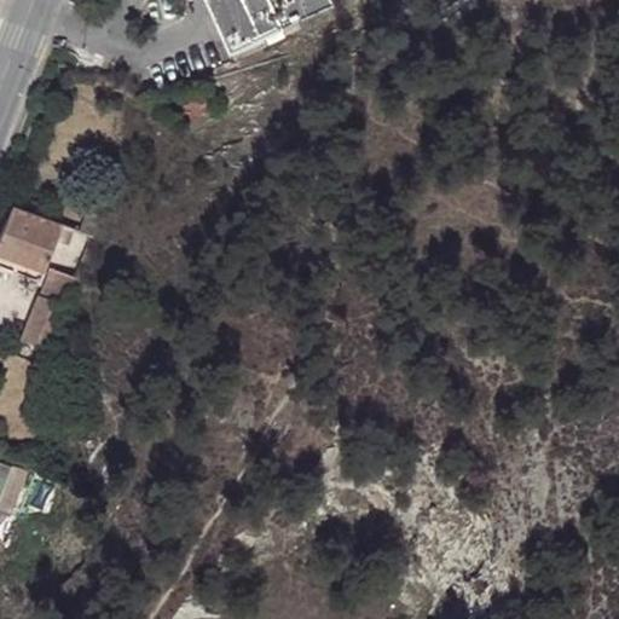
[(212,0),(210,1),(230,44),(260,30),(266,28),(282,21),(299,13),(328,0),(212,0)]
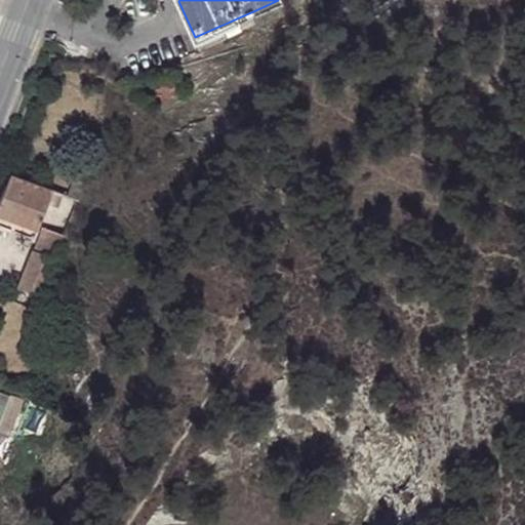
[(255,15),(253,11),(239,17),(241,23),(255,15)]
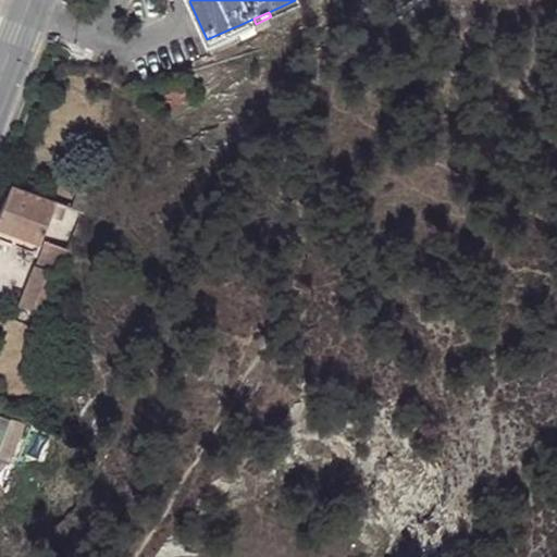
[(254,19),(239,25),(242,31),(256,24),(254,19)]
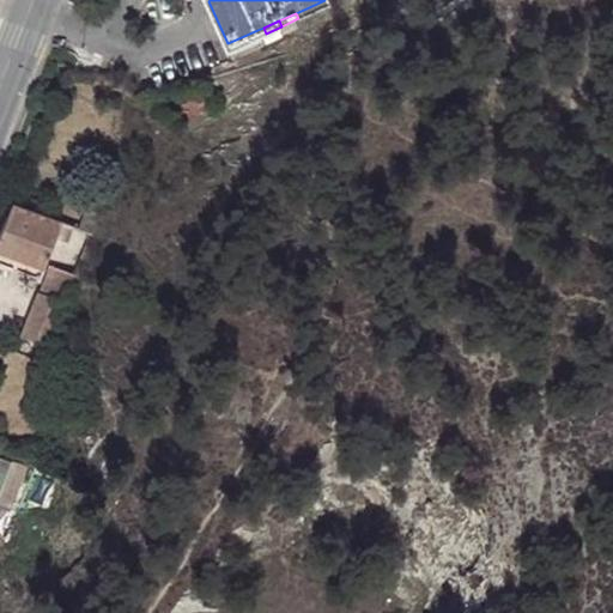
[(258,30),(228,43),(234,60),(263,46),(258,30)]
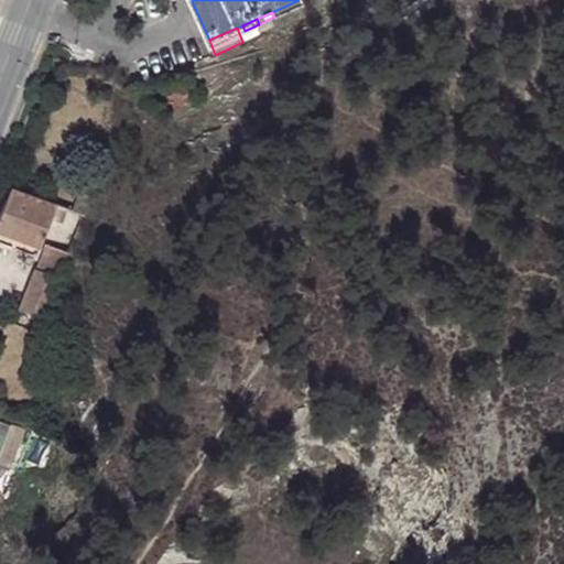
[(58,204),(13,185),(0,218),(0,228),(42,246),(58,204)]
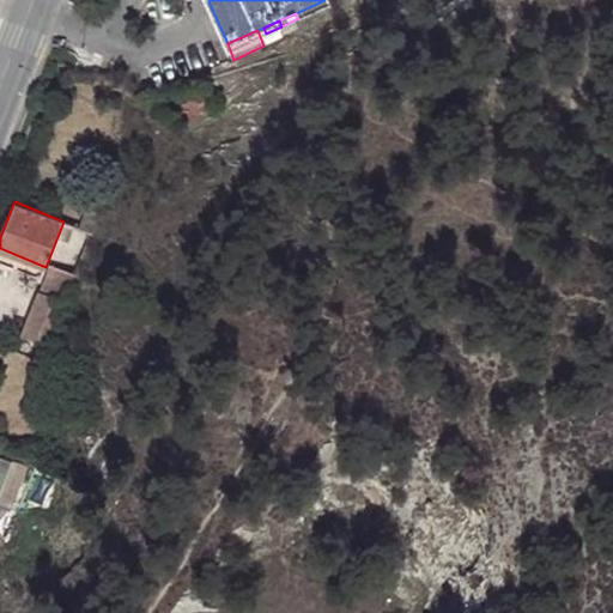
[(103,206),(90,201),(82,228),(95,232),(103,206)]
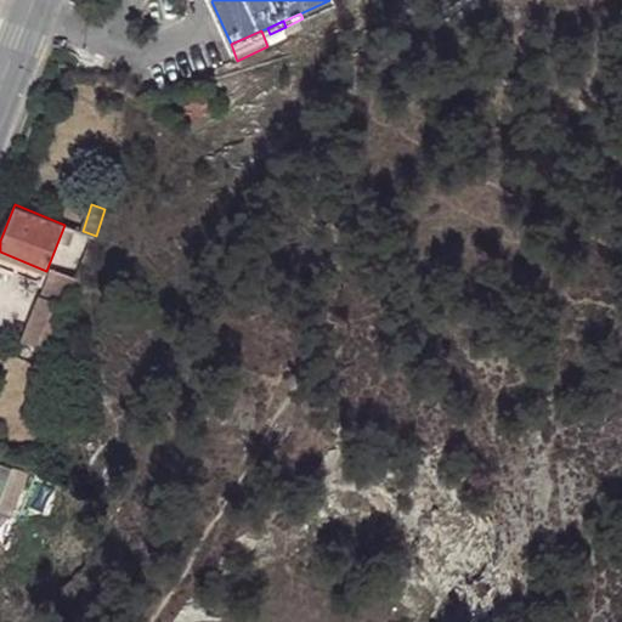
[(71,309),(39,297),(23,340),(52,352),(71,309)]
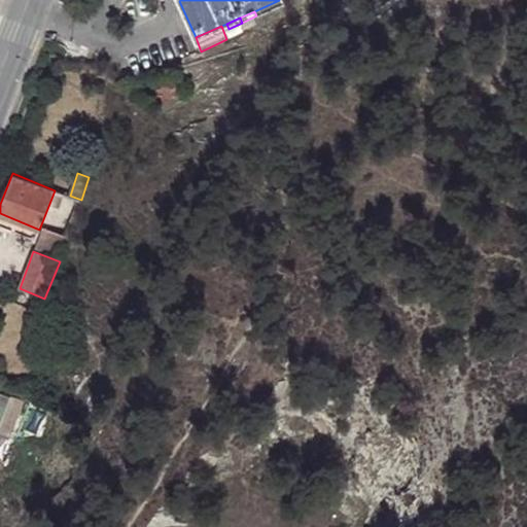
[(0,434),(7,437),(16,422),(24,402),(0,392),(0,430),(0,431),(0,434)]
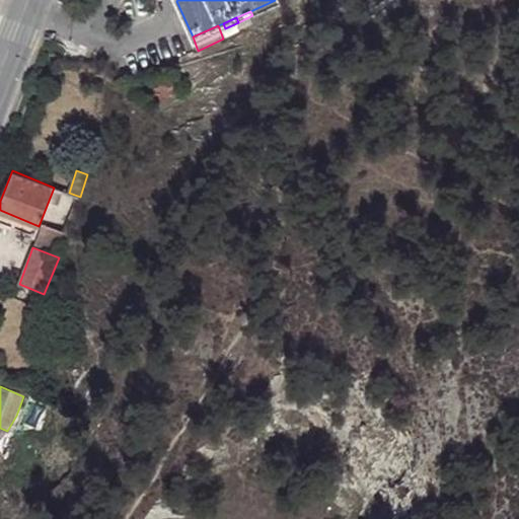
[(10,432),(16,416),(7,431),(10,432)]
